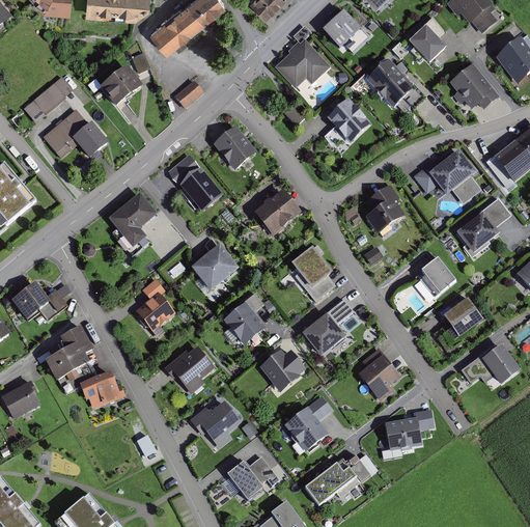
[(0,22),(11,14),(0,0),(0,22)]
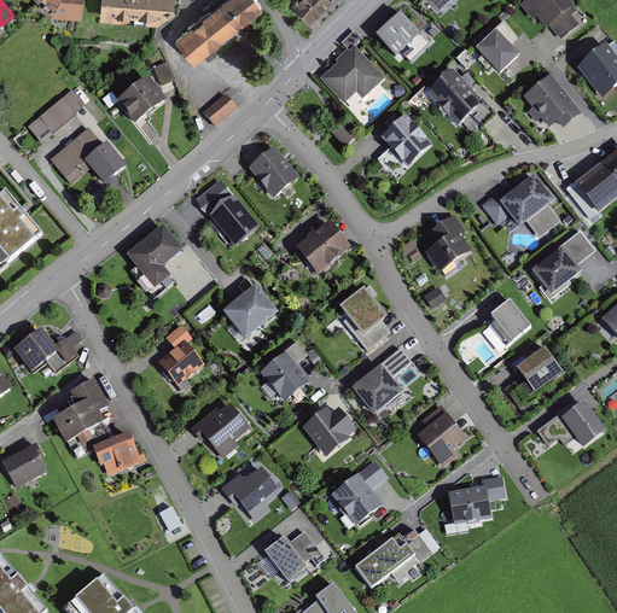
[(42,0),(51,10),(82,13),(81,0),(42,0)]
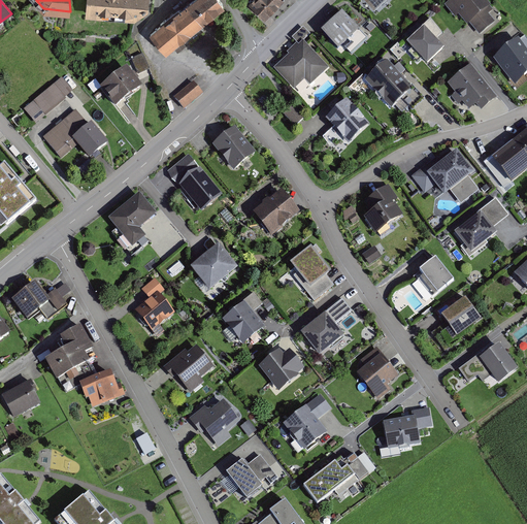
[(84,0),(83,14),(131,19),(147,5),(147,0),(84,0)]
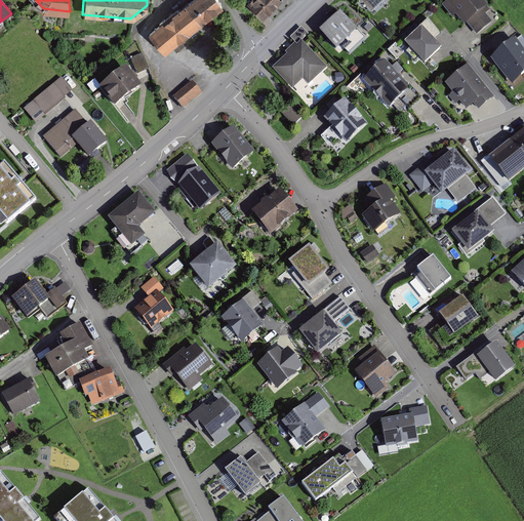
[(222,2),(219,0),(183,0),(148,28),(164,47),(222,2)]
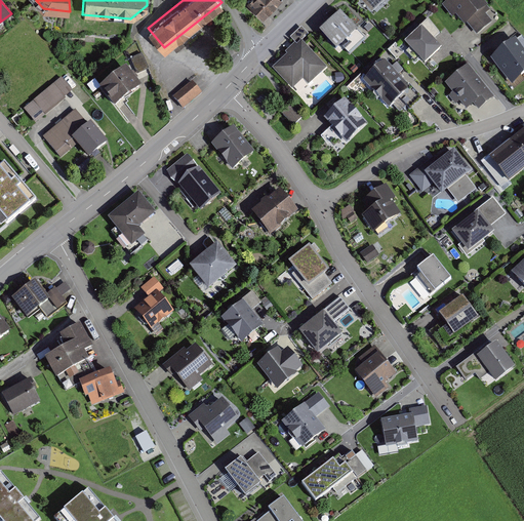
[(249,0),(262,13),(276,0),(249,0)]
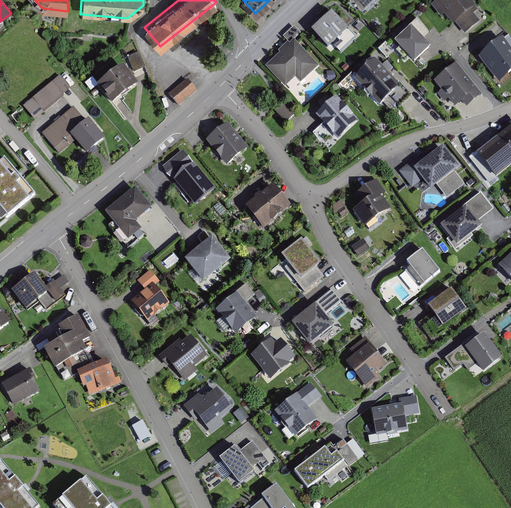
[(478,5),(474,0),(432,0),(431,1),(439,12),(442,10),(451,20),(454,17),(464,30),(479,19),(472,10),(478,5)]
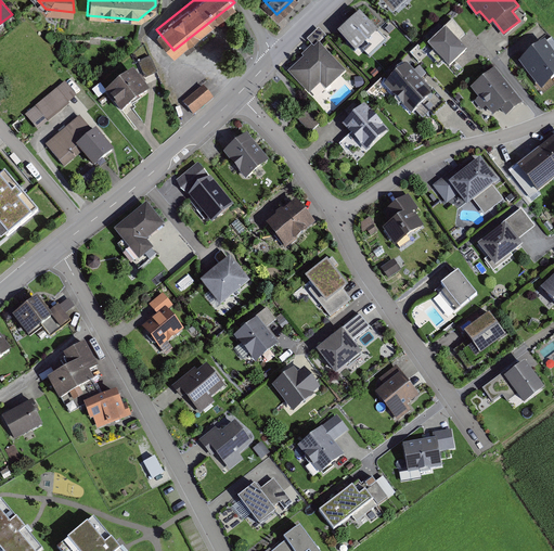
[(386,37),(358,9),(336,29),(358,51),(364,46),(371,52),(386,37)]
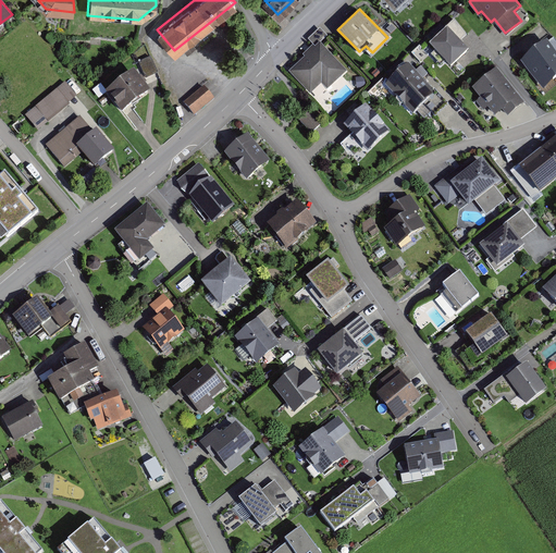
[(470,45),(446,22),(429,40),(452,63),(470,45)]
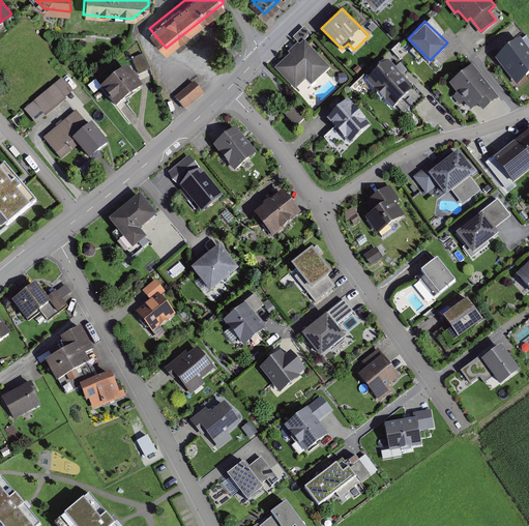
[(528,71),(528,48),(520,37),(496,56),(516,83),(528,71)]
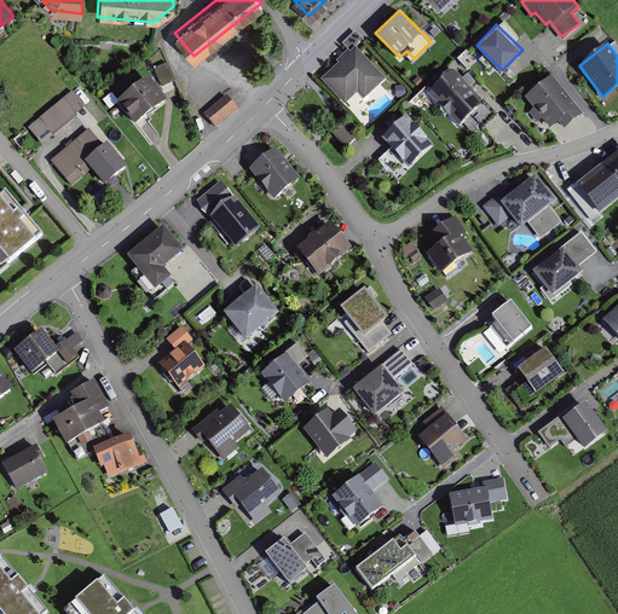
[(382,74),(358,47),(325,76),(344,97),(361,81),(367,88),(382,74)]
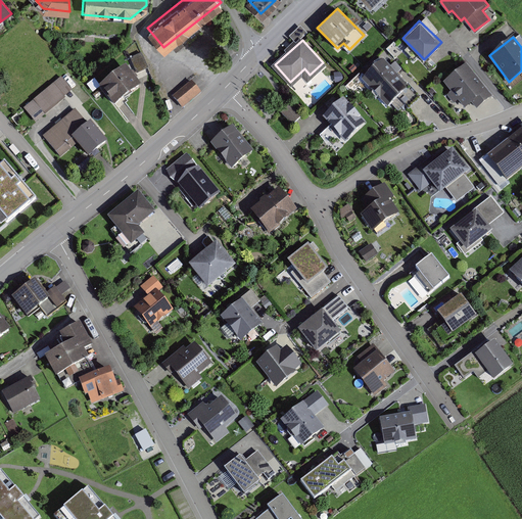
[(138,50),(130,54),(137,72),(145,67),(138,50)]
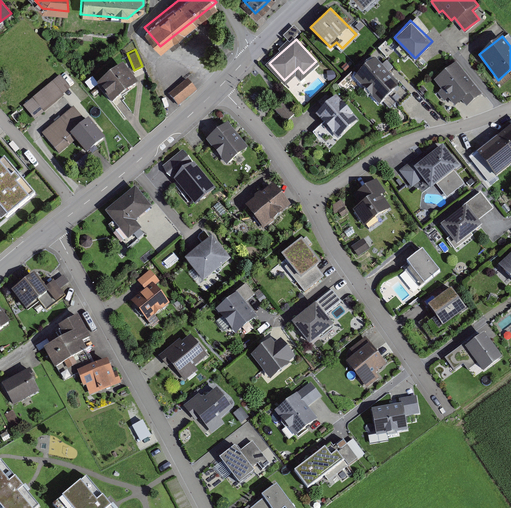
[(411,93),(376,56),(355,75),(381,102),(389,94),(399,105),(411,93)]
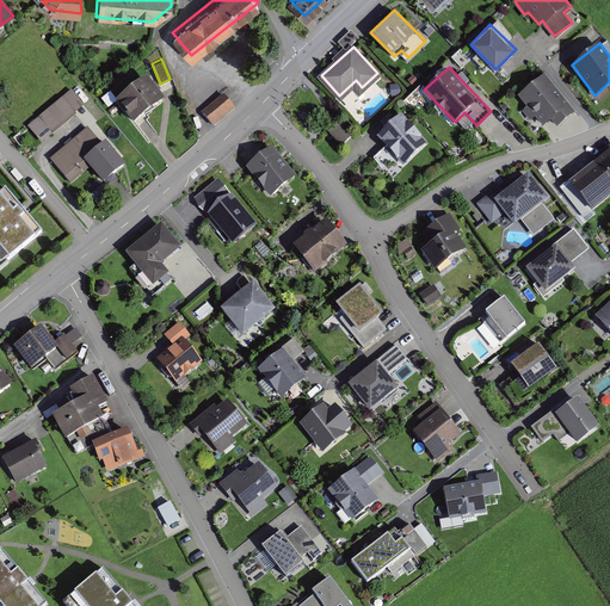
[(575,109),(544,70),(518,92),(528,103),(522,107),(529,116),(534,111),(543,124),(550,118),(555,124),(575,109)]
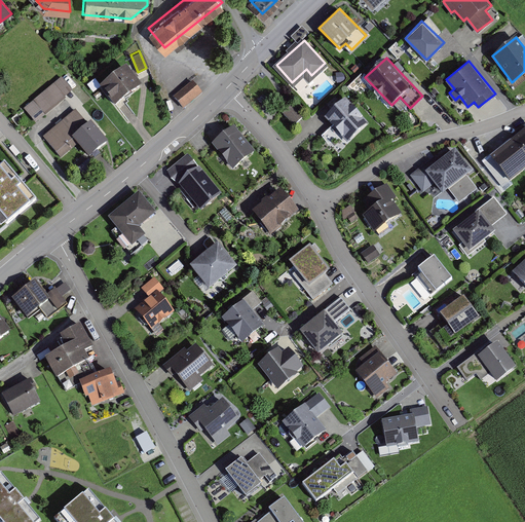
[(140,83),(123,65),(99,86),(115,105),(140,83)]
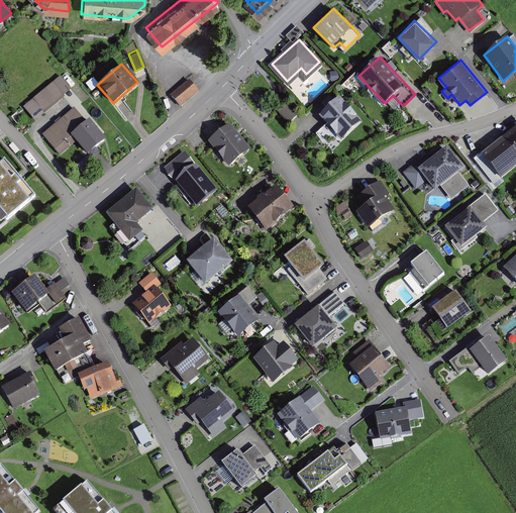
[(71,87),(59,73),(21,104),(33,118),(71,87)]
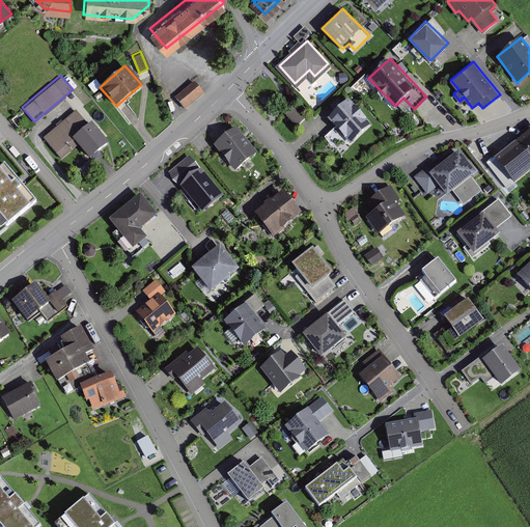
[(202,88),(194,79),(176,95),(185,105),(202,88)]
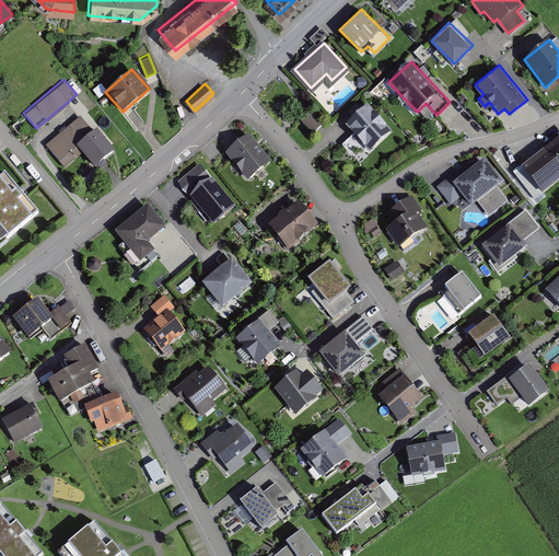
[(392,127),(367,102),(342,125),(369,151),(392,127)]
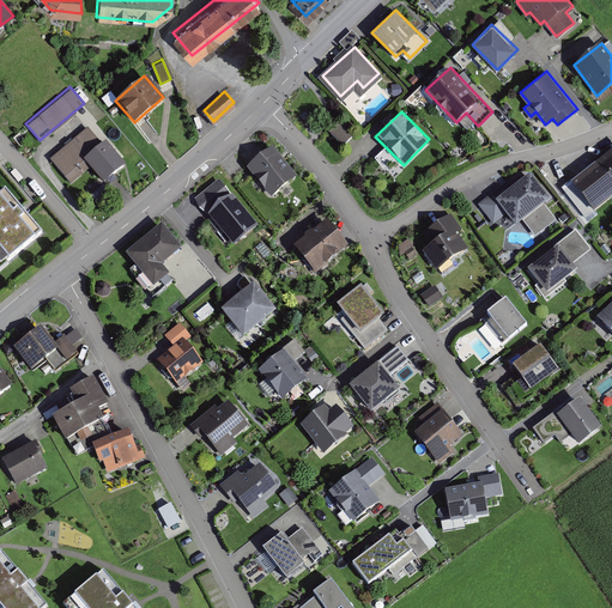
[(350,133),(339,121),(332,128),(343,140),(350,133)]
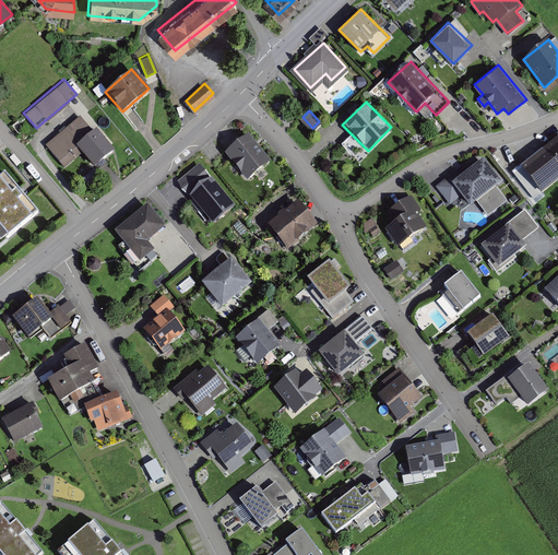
[(91,128),(79,115),(46,143),(67,167),(83,153),(94,165),(114,148),(95,126),(91,128)]
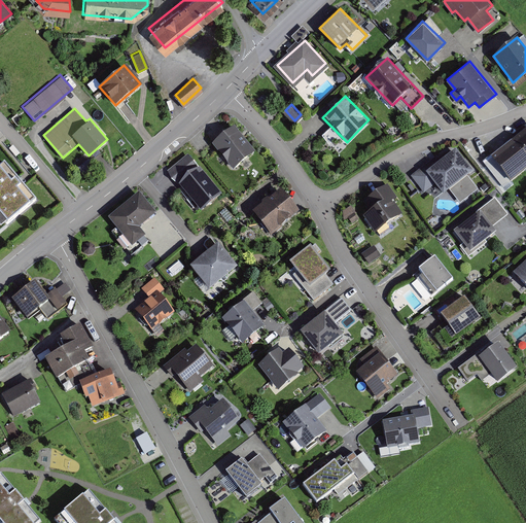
[(254,148),(233,124),(210,143),(232,168),(254,148)]
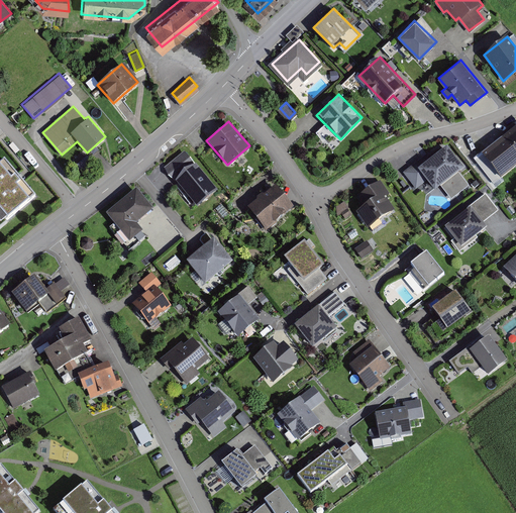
[(515,163),(515,121),(476,159),(496,181),(515,163)]
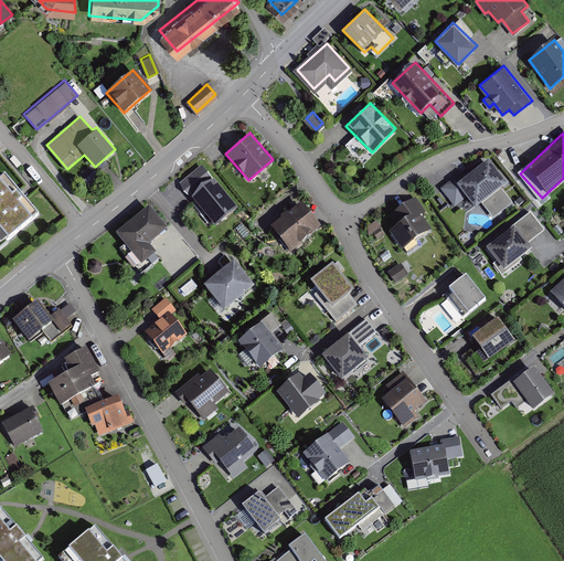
[(472,172),(468,166),(443,186),(455,201),(466,191),(475,203),(485,196),(497,211),(510,200),(498,184),(503,180),(488,160),(472,172)]
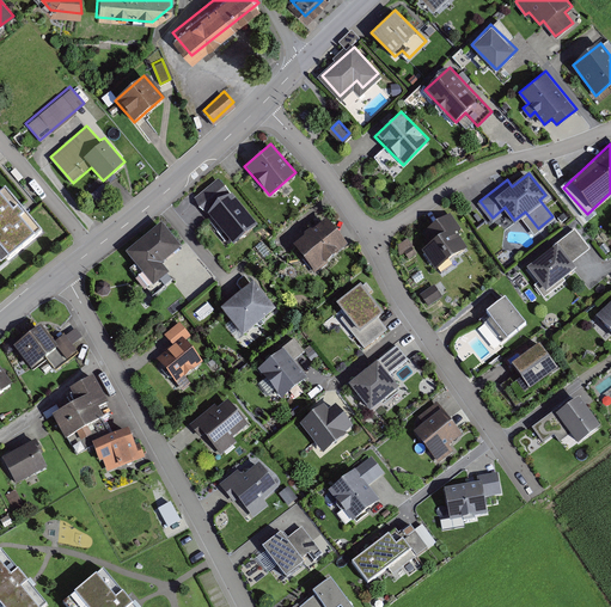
[(257,225),(220,178),(194,198),(231,245),(257,225)]
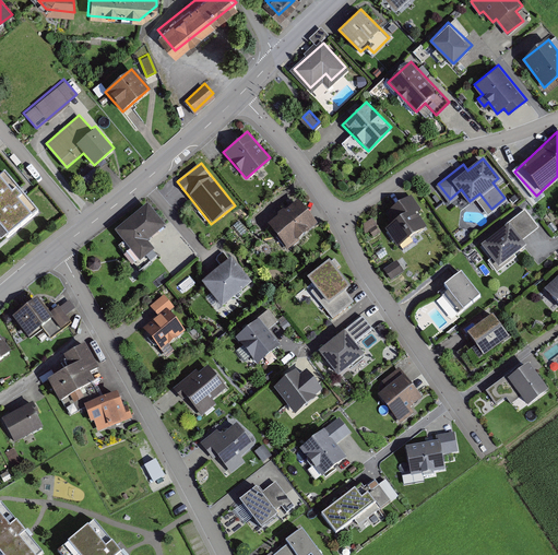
[(0,245),(34,216),(11,189),(0,175),(0,245)]
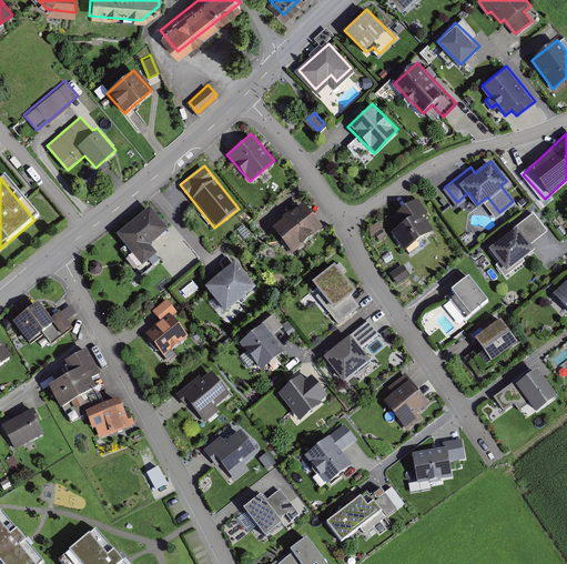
[(427,214),(416,199),(394,214),(401,224),(393,229),(408,251),(419,243),(416,238),(429,228),(423,217),(427,214)]
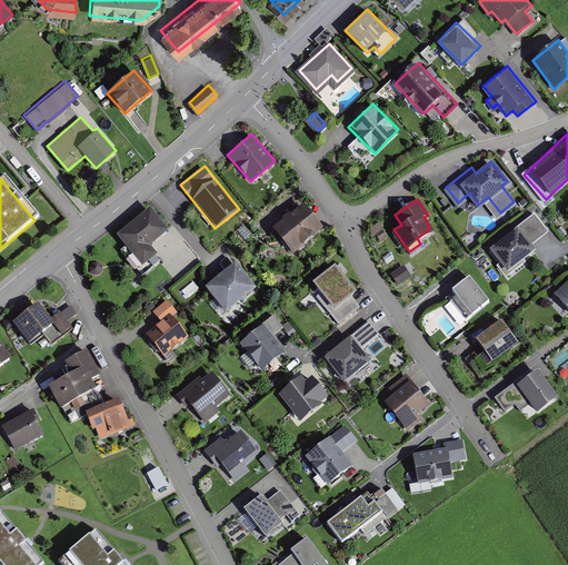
[(322,224),(300,201),(269,231),(291,254),(322,224)]
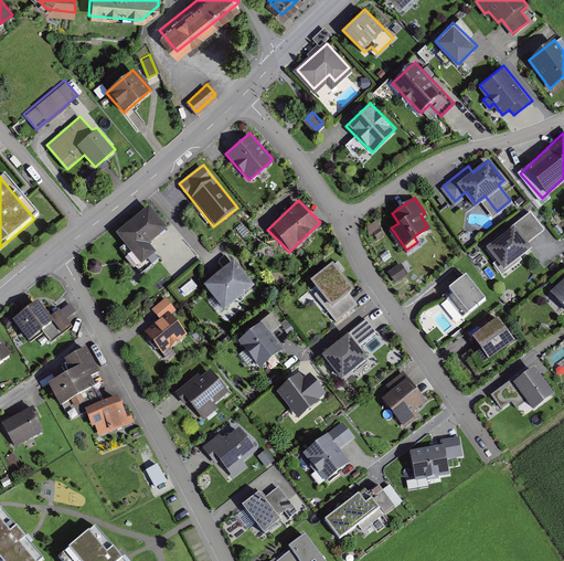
[(165,226),(147,207),(115,234),(140,265),(156,252),(147,242),(165,226)]
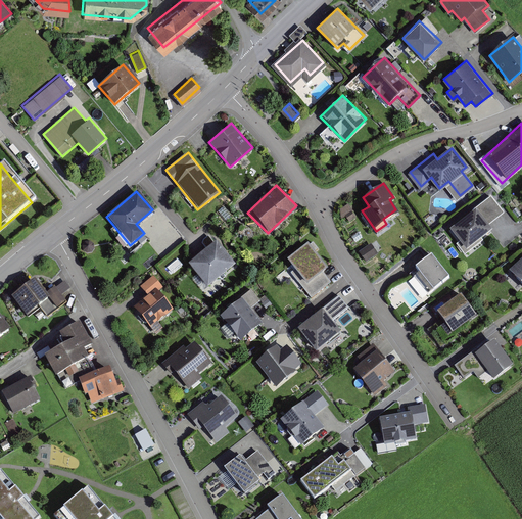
[(502,208),(490,194),(477,204),(488,219),(502,208)]
